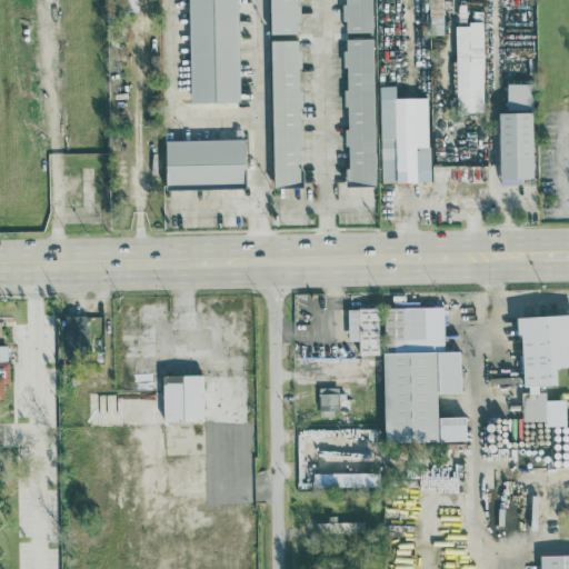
[(189,0),(239,0),(241,102),(192,102),(189,0)]
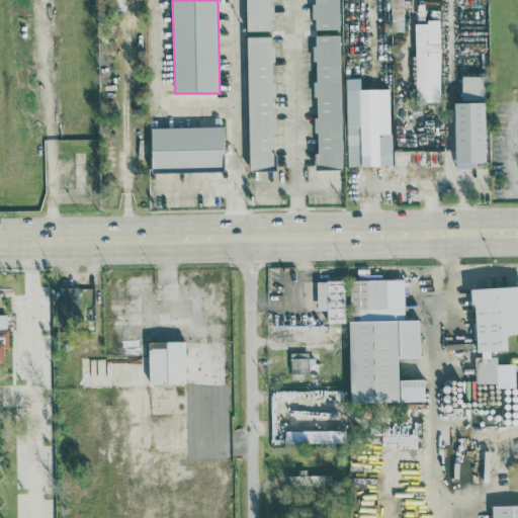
[(247,0),(248,31),(272,30),(271,20),(274,20),(274,5),(271,5),(271,0),(247,0)]
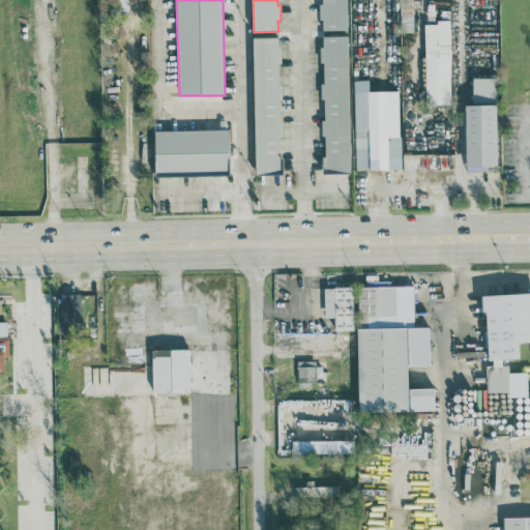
[(323,31),(348,31),(347,0),(323,0),(323,4),(320,4),(320,20),(323,20),(323,31)]
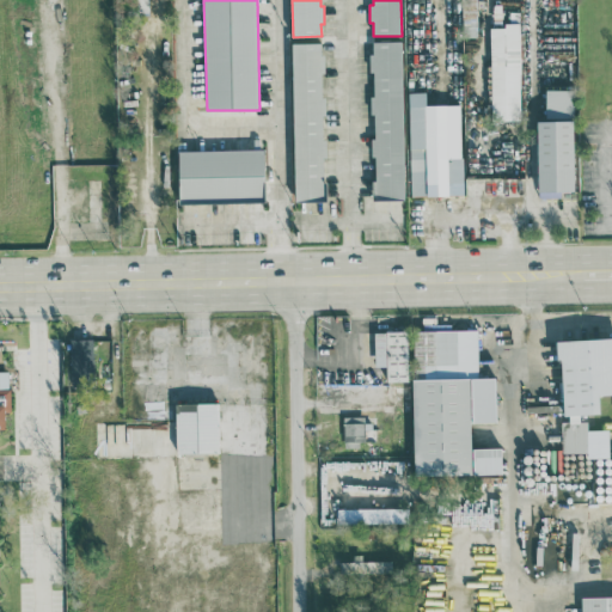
[(461,0),(463,37),(477,36),(476,0),(461,0)]
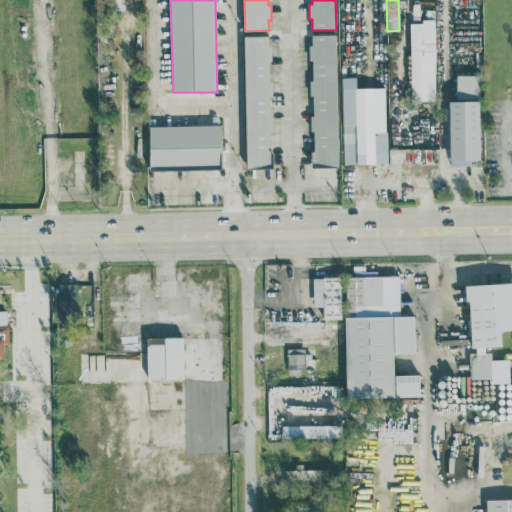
[(112,10),(123,10),(123,2),(113,2),(112,10)]
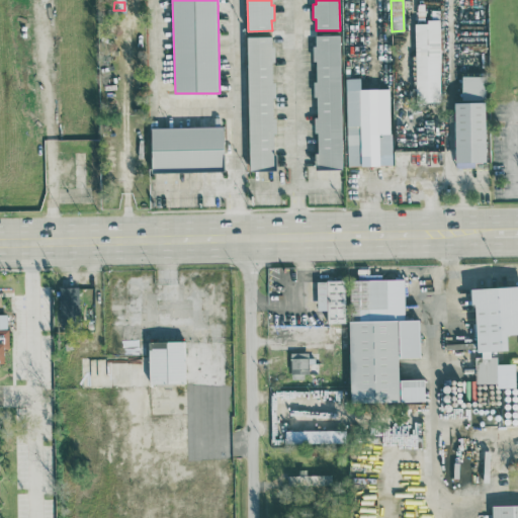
[(414,23),(416,101),(440,100),(439,18),(426,19),(426,23),(414,23)]
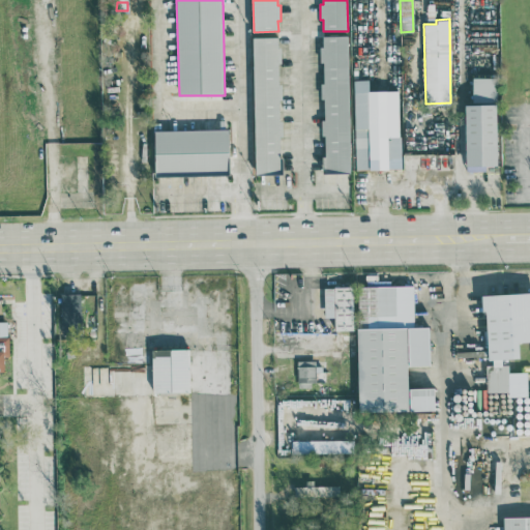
[(257,177),(254,38),(278,37),(278,49),(282,49),(282,63),(278,63),(280,85),(283,85),(283,100),(280,100),(280,122),(284,122),(284,138),(281,138),(281,159),(284,159),(284,177),(257,177)]
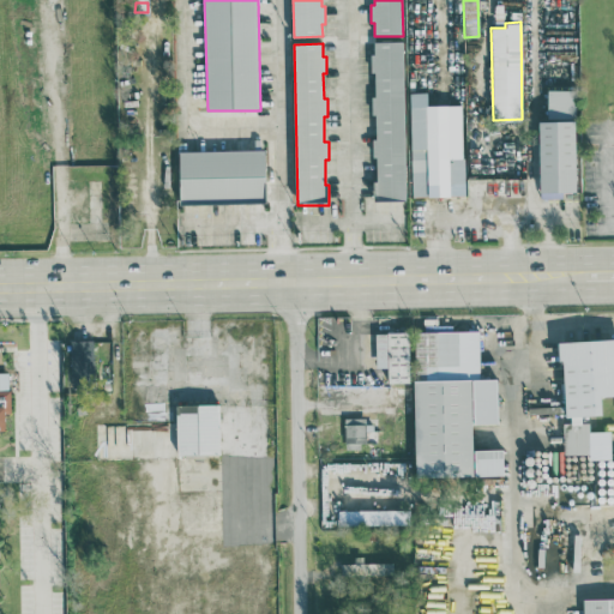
[(375,204),(374,184),(378,184),(377,157),(374,157),(373,139),(377,139),(375,115),(373,115),(373,97),(377,97),(375,72),(372,72),(372,55),(375,55),(375,43),(403,43),(407,203),(375,204)]
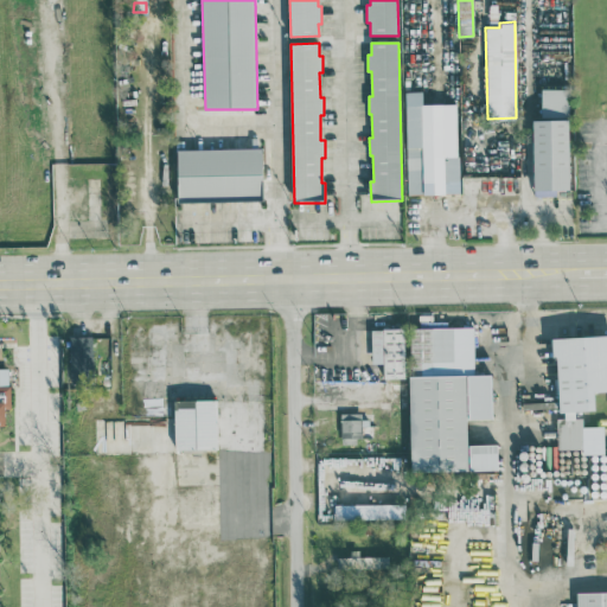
[(568,88),(541,88),(541,116),(568,117),(568,88)]
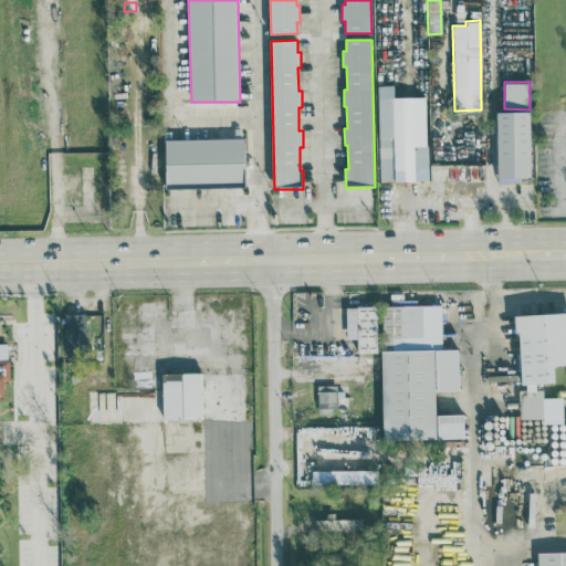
[(377,84),(379,181),(428,180),(426,95),(392,96),(392,84),(377,84)]
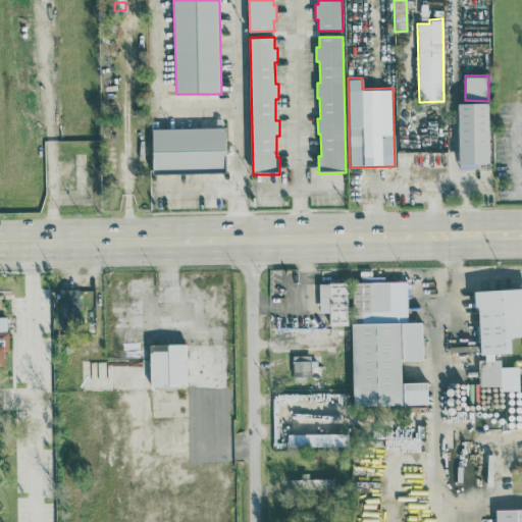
[(488,102),(458,102),(459,168),(479,168),(479,163),(489,163),(488,102)]
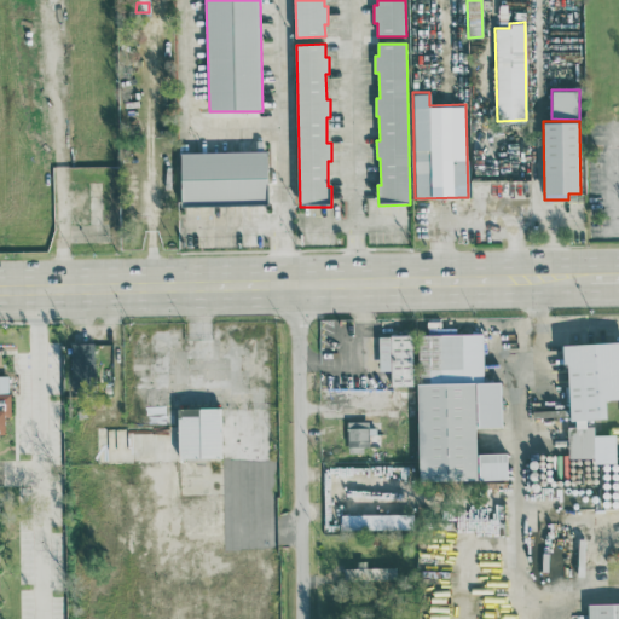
[(181,155),(267,152),(268,208),(181,208),(181,155)]
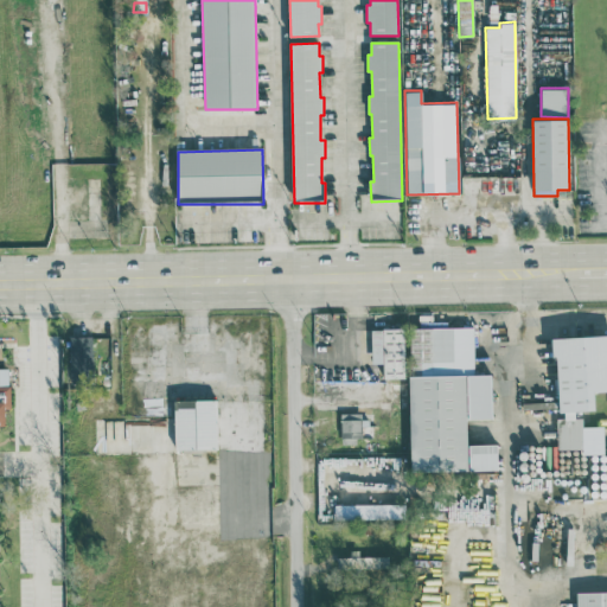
[(410,472),(497,470),(497,443),(466,445),(466,419),(491,419),(491,374),(474,374),(473,326),(408,327),(410,472)]
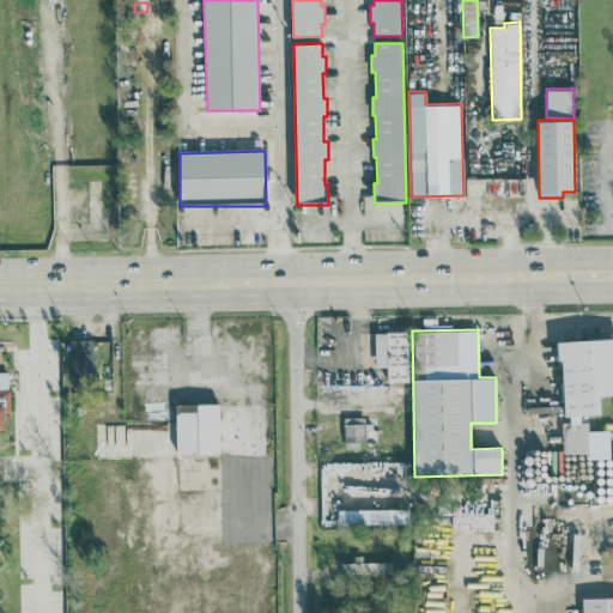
[(407,331),(374,332),(375,366),(386,366),(387,382),(408,381),(407,331)]
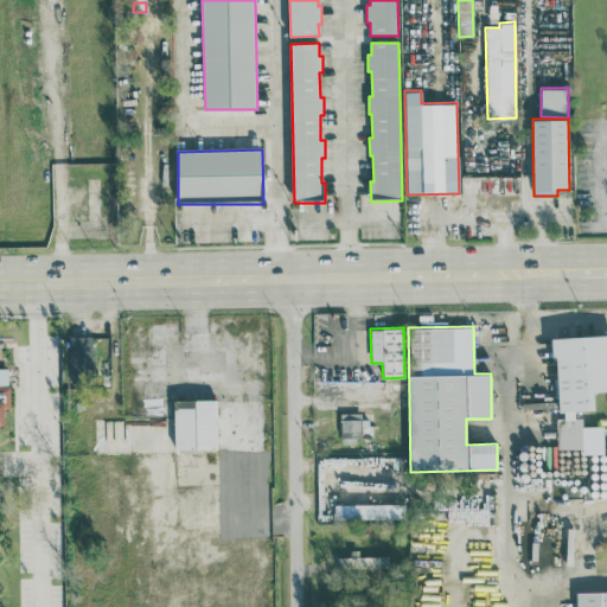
[(606,390),(606,334),(555,337),(557,417),(556,417),(557,449),(582,448),(582,454),(604,454),(604,426),(582,426),(582,413),(594,413),(594,391),(606,390)]
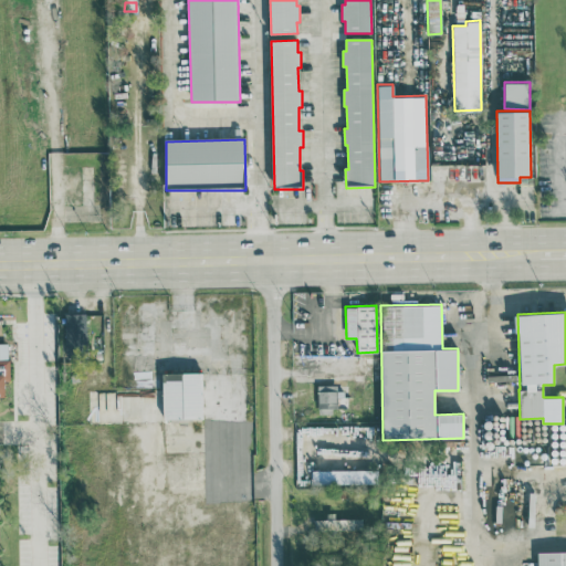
[(201,371),(161,373),(163,419),(202,418),(201,371)]
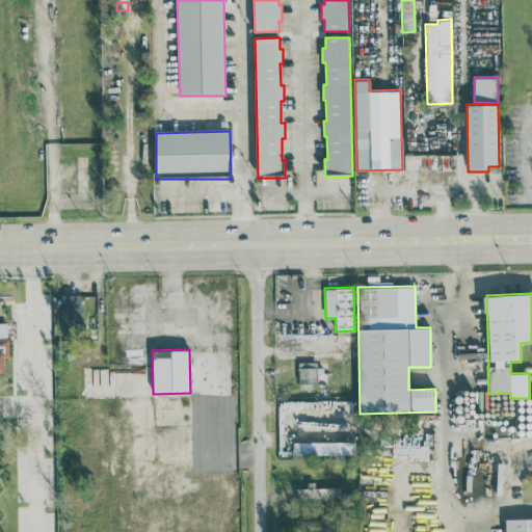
[(298,362),(297,388),(315,389),(315,362),(298,362)]
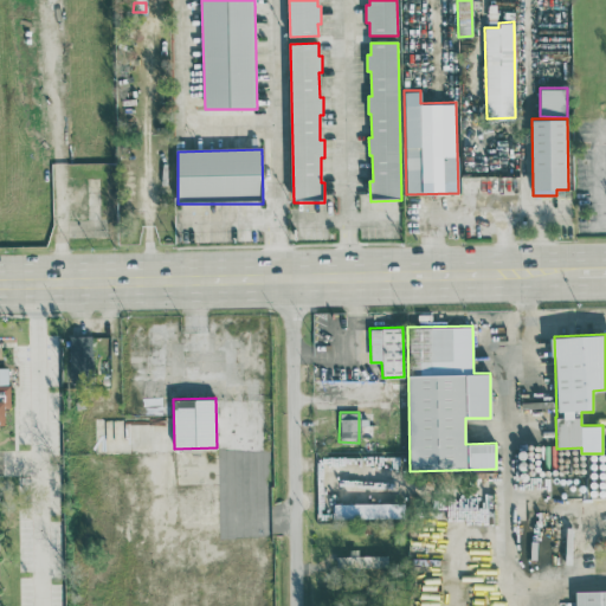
[(334,502),(333,517),(400,519),(401,503),(334,502)]
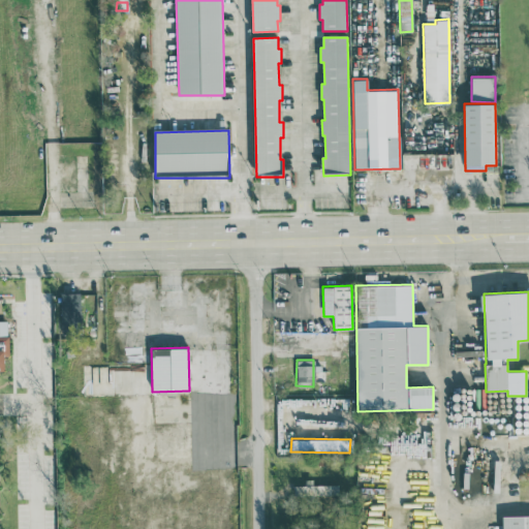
[(338,485),(312,484),(313,478),(305,478),(305,485),(293,485),(293,495),(338,496),(338,485)]
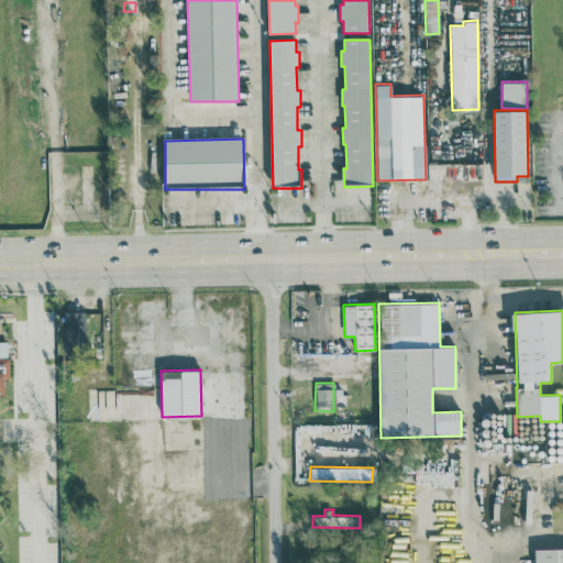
[(562,562),(562,548),(534,549),(533,562),(562,562)]
